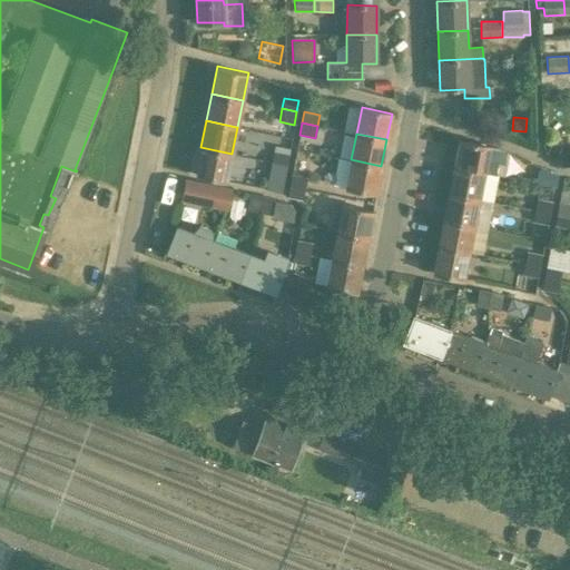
[(490,145),(482,144),(460,139),(454,167),(498,175),(503,150),(495,147),(490,145)]
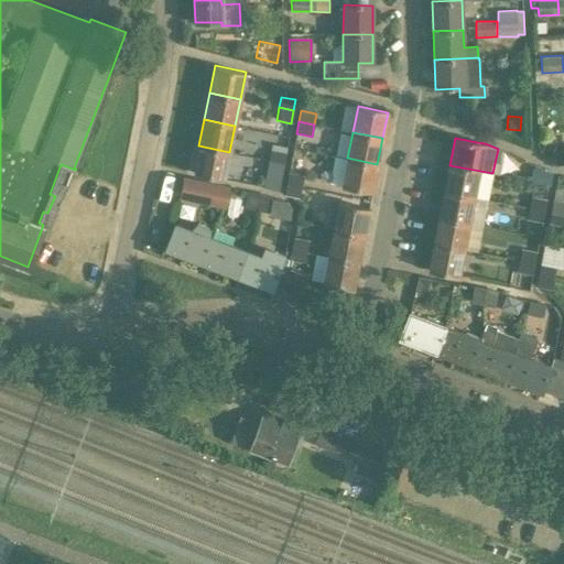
[(229,152),(198,145),(193,172),(223,179),(229,152)]
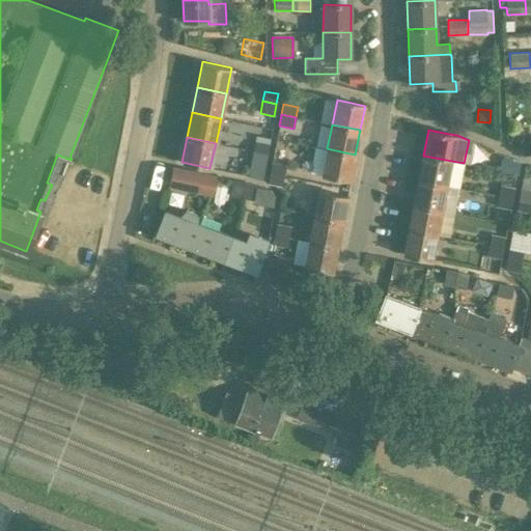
[(269,143),(254,140),(252,150),(267,152),(269,143)]
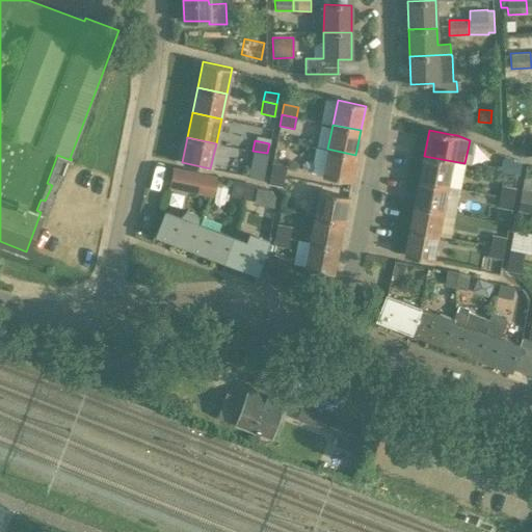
[(355,155),(327,149),(322,175),(350,181),(355,155)]
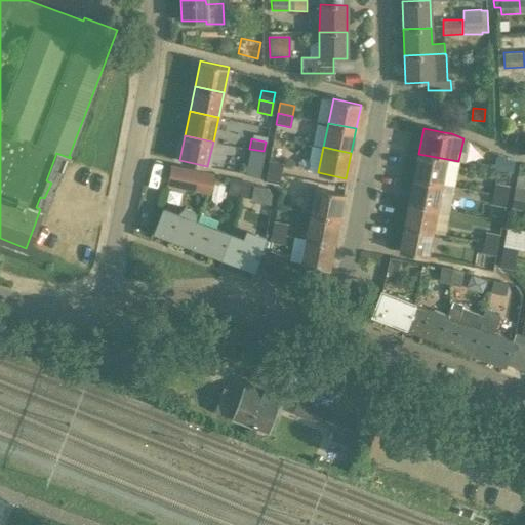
[(260,163),(261,161),(264,151),(249,149),(247,160),(260,163)]
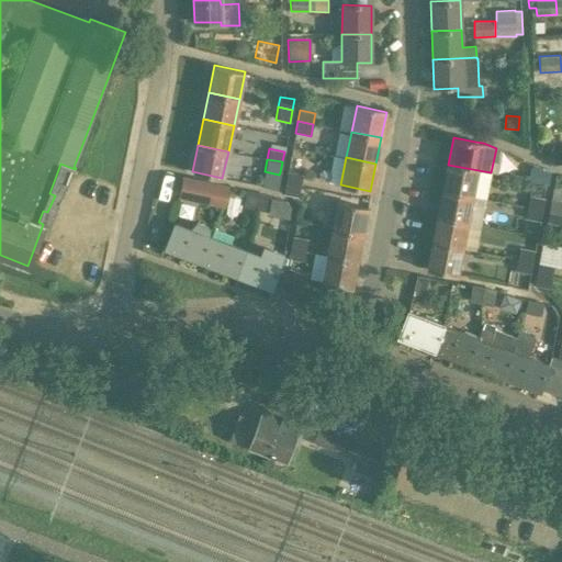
[(491,172),(448,165),(444,190),(473,195),(473,197),(485,199),(491,172)]
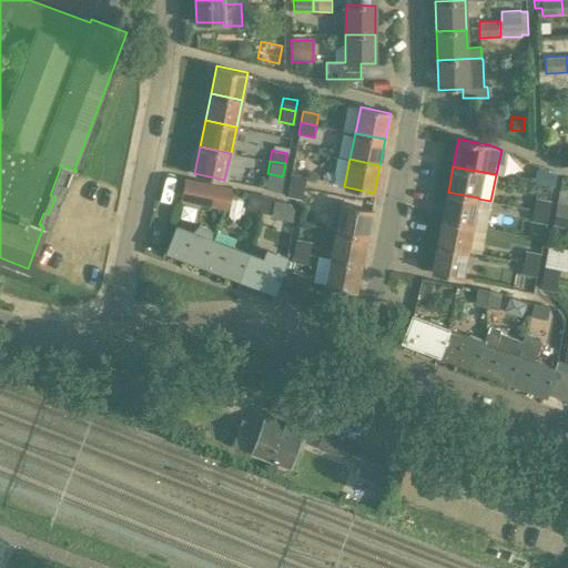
[(554,186),(555,175),(540,172),(538,183),(554,186)]
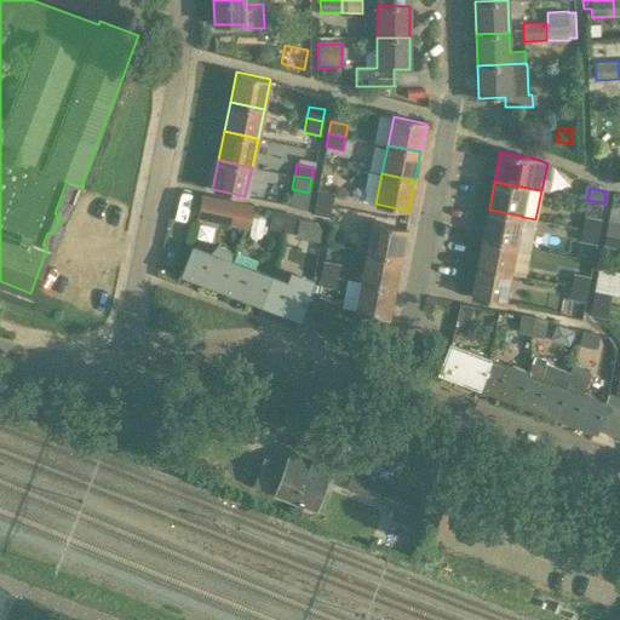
[(334,193),(317,189),(315,202),(332,206),(334,193)]
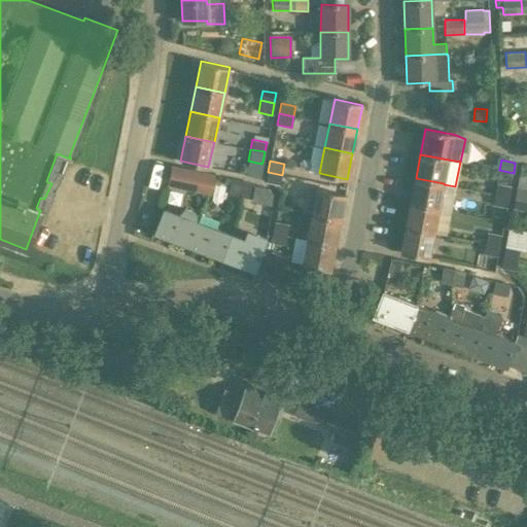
[(169,181),(179,183),(210,189),(215,175),(172,167),(169,181)]
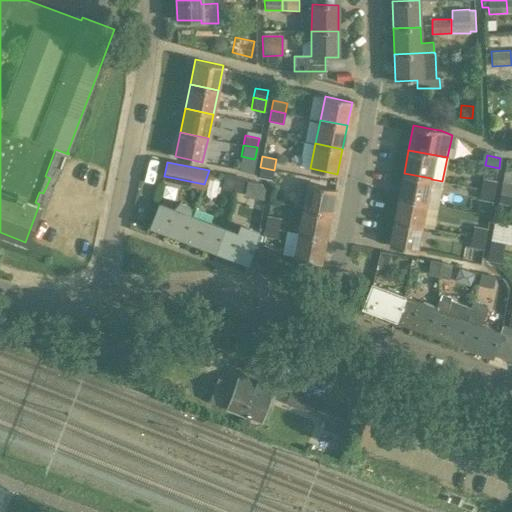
[(258,175),(265,177),(266,179),(271,180),(274,170),(260,167),(258,175)]
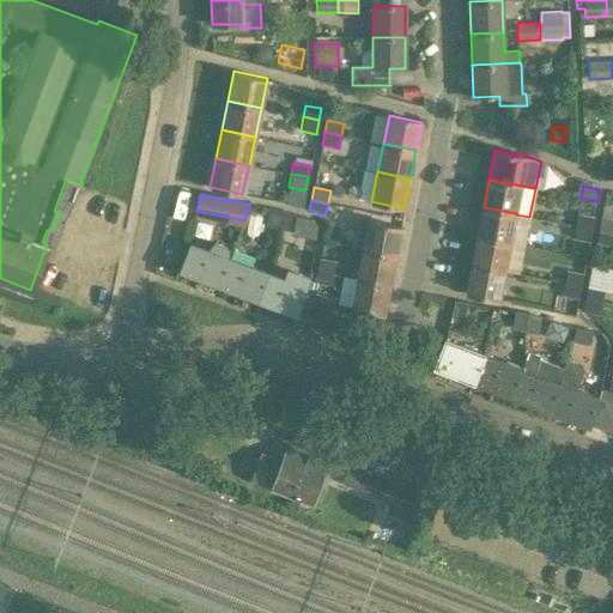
[(612,218),(612,204),(604,202),(601,217),(612,218)]
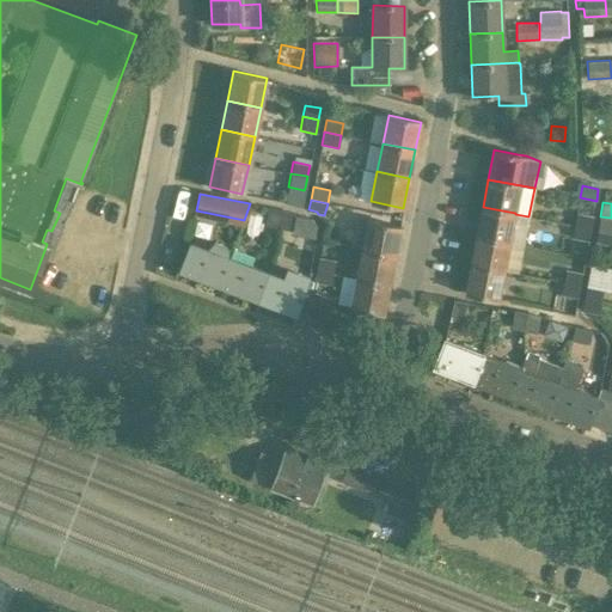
[(269,207),(265,225),(276,227),(280,209),(269,207)]
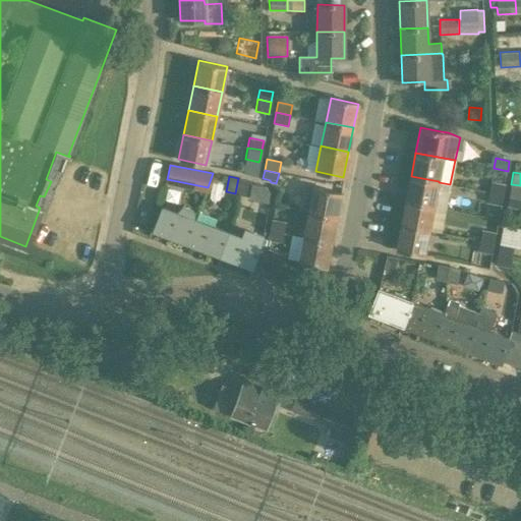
[(433,206),(439,182),(439,181),(411,176),(406,200),(433,206)]
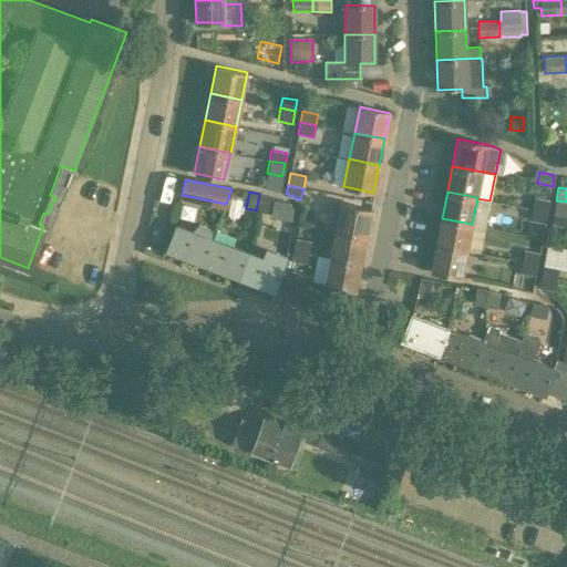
[(269,214),(272,197),(271,196),(259,194),(256,210),(269,214)]
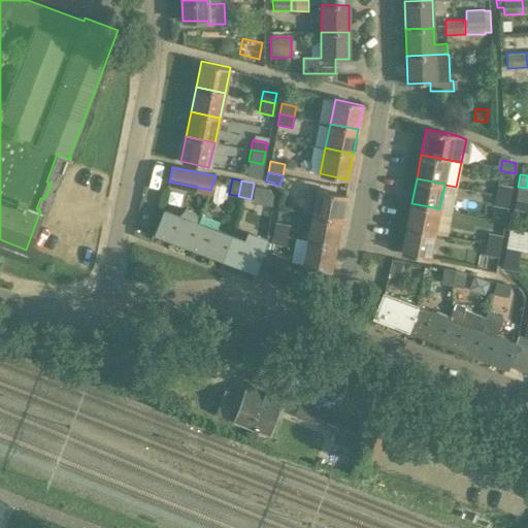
[(512,186),(497,184),(495,194),(509,197),(512,186)]
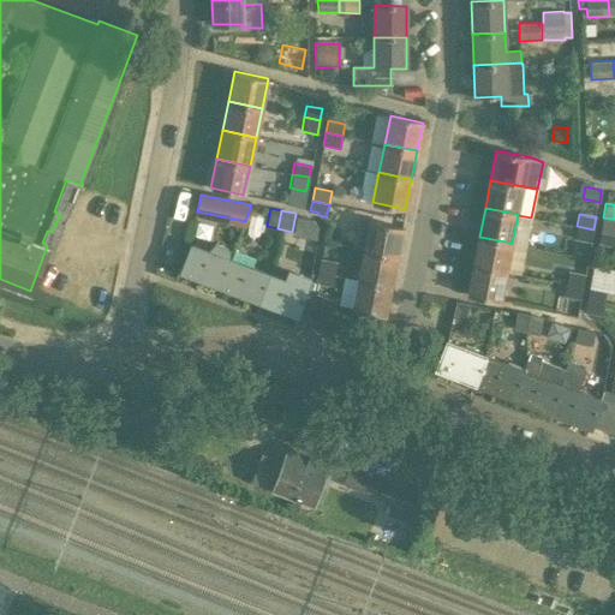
[(614,220),(603,219),(601,232),(614,233),(614,220)]
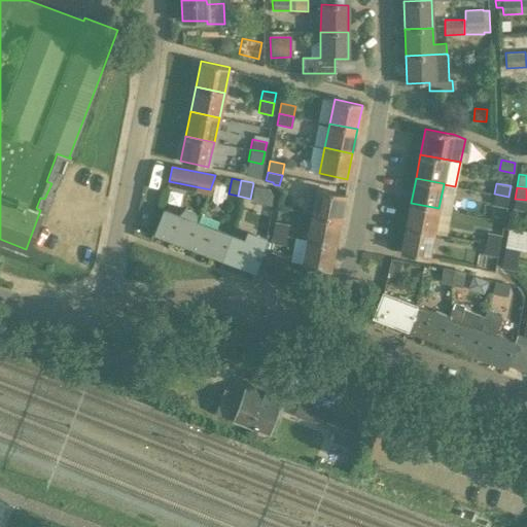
[(344,196),(316,189),(313,207),(304,206),(302,213),(311,214),(340,220),(344,196)]
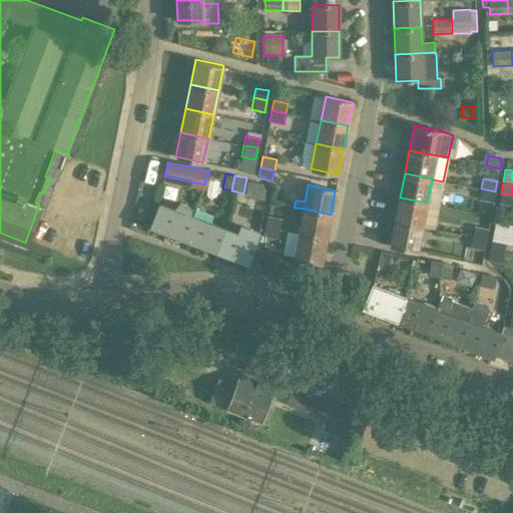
[(479,199),(493,201),(495,191),(481,188),(479,199)]
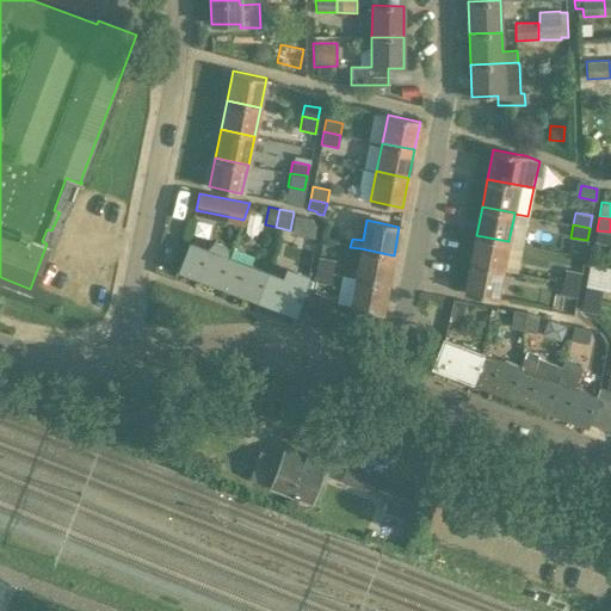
[(594,242),(610,245),(610,232),(597,230),(594,242)]
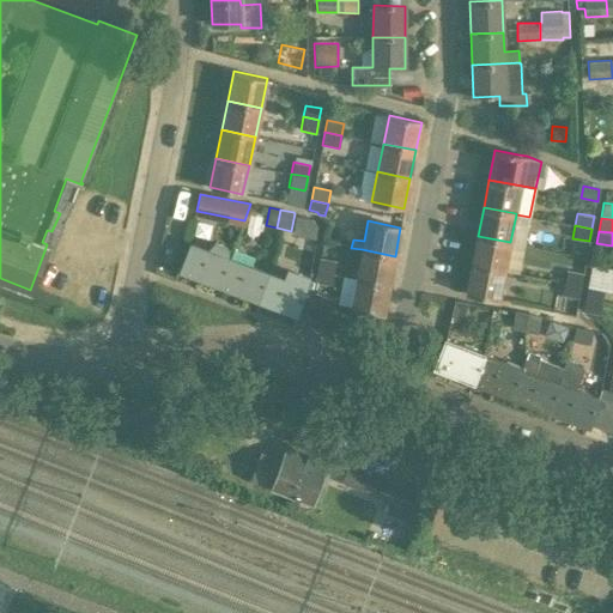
[(510,242),(478,236),(473,265),(504,271),(510,242)]
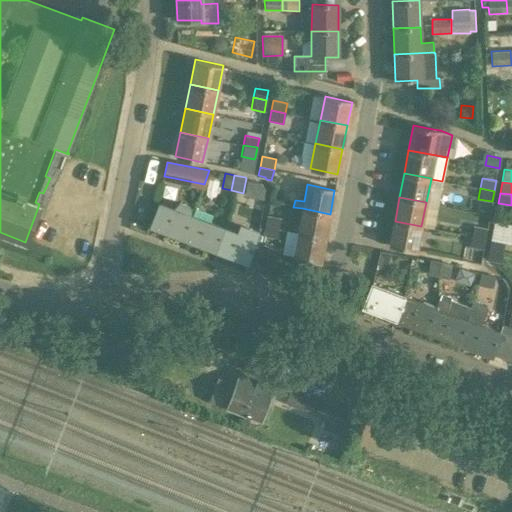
[(150,225),(182,237),(191,212),(191,206),(179,201),(173,208),(159,202),(150,225)]
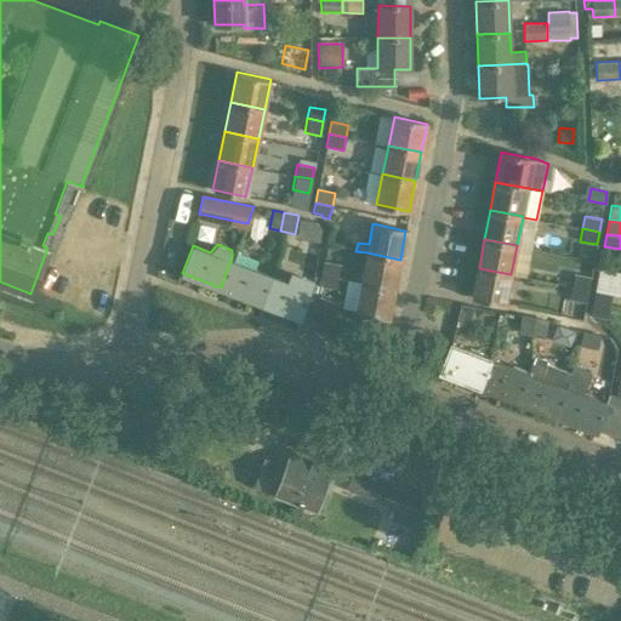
[(400,260),(366,252),(360,281),(394,289),(400,260)]
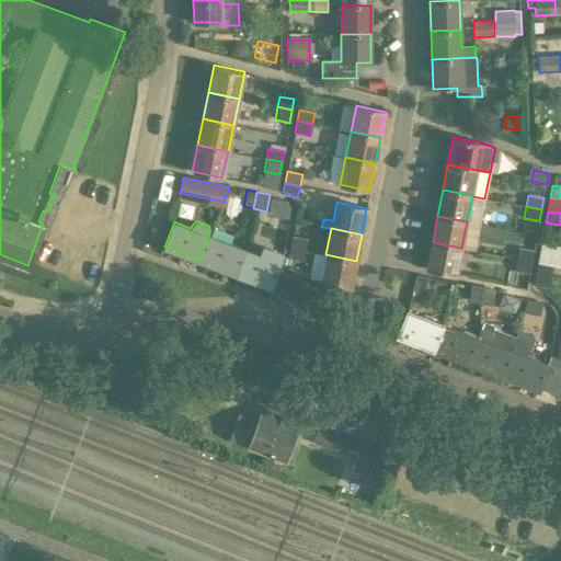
[(235,273),(244,248),(210,236),(209,232),(199,260),(235,273)]
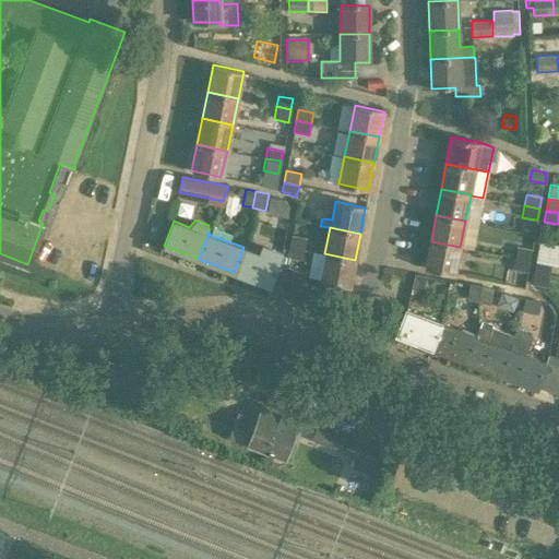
[(292,235),(288,247),(305,250),(307,237),(292,235)]
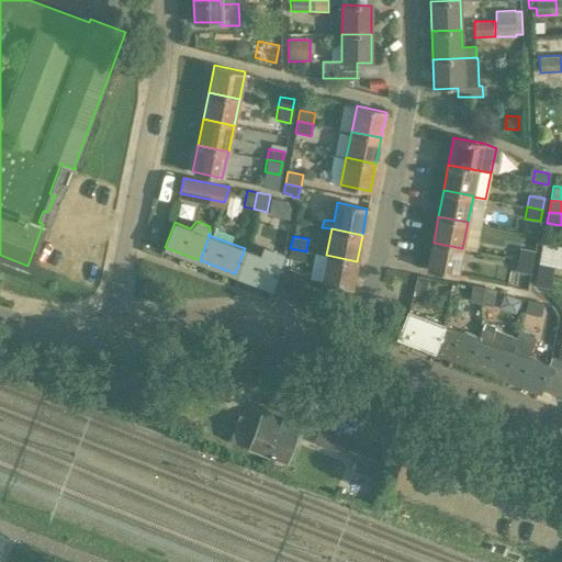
[(462,248),(434,243),(428,269),(458,274),(462,248)]
